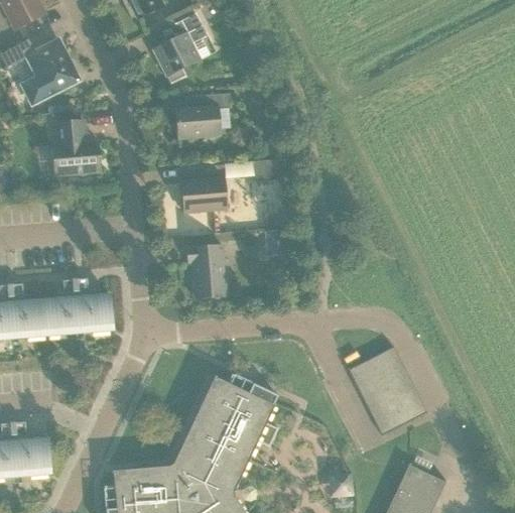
[(44,15),(37,0),(0,0),(0,3),(1,3),(14,30),(44,15)]
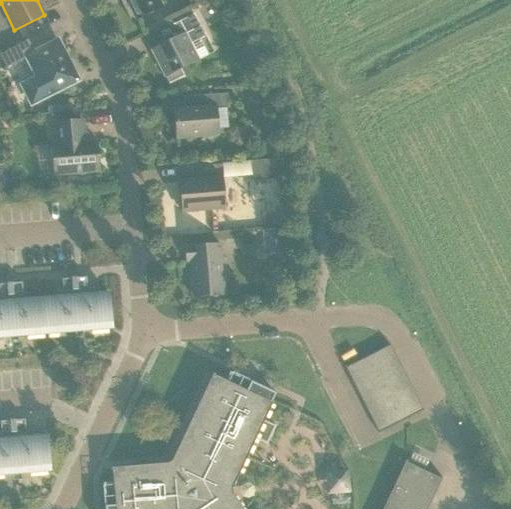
[(127,0),(128,2),(124,5),(131,18),(135,16),(136,19),(161,6),(158,0),(127,0)]
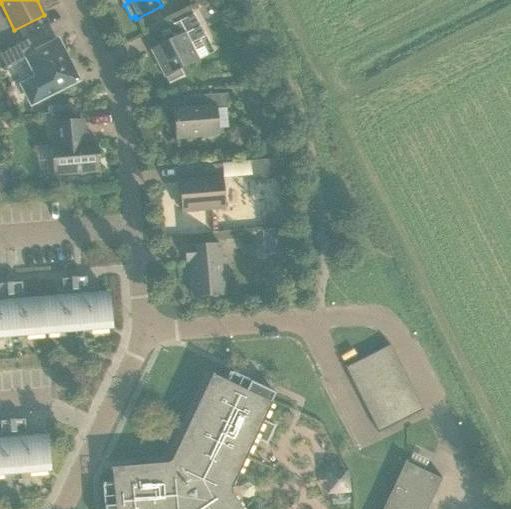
[(179,69),(197,59),(189,43),(205,36),(193,14),(172,25),(178,36),(152,50),(169,83),(183,76),(179,69)]
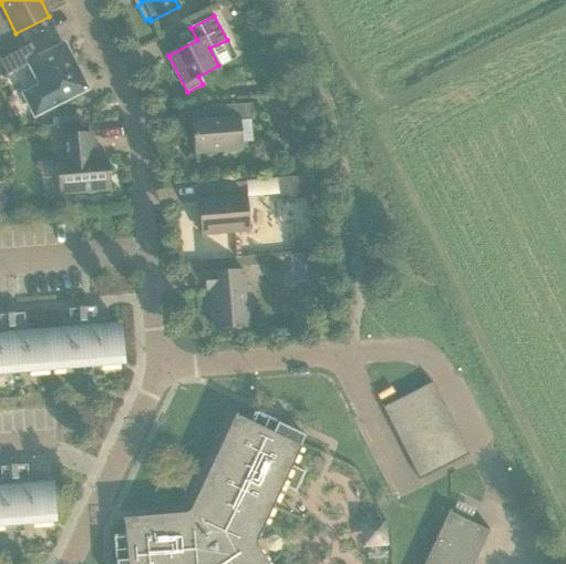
[(82,74),(78,73),(64,44),(38,58),(31,43),(0,59),(0,60),(7,75),(30,63),(41,85),(24,94),(35,115),(86,89),(84,85),(86,82),(82,74)]
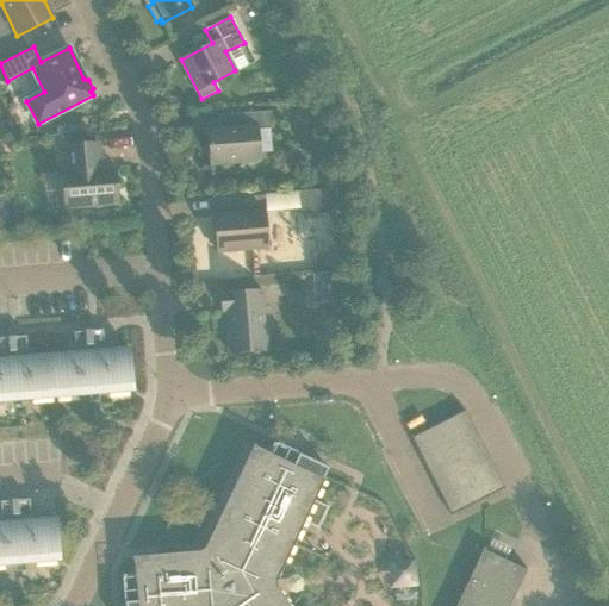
[(0,107),(5,119),(19,113),(10,94),(0,98),(0,107)]
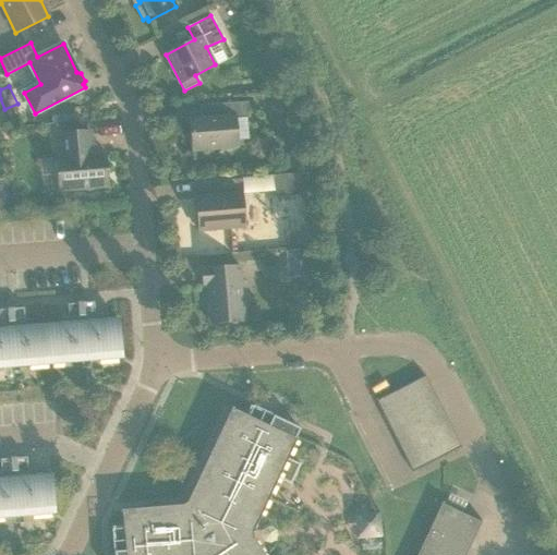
[(189,121),(192,149),(238,145),(235,118),(247,117),(246,101),(200,106),(201,120),(189,121)]
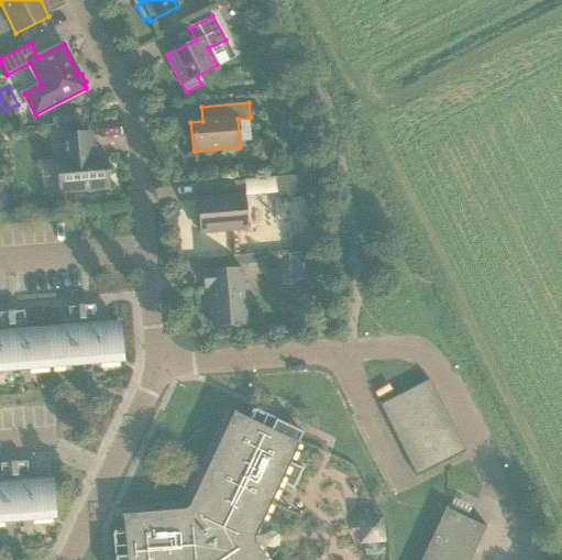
[(75,120),(74,107),(56,108),(57,121),(75,120)]
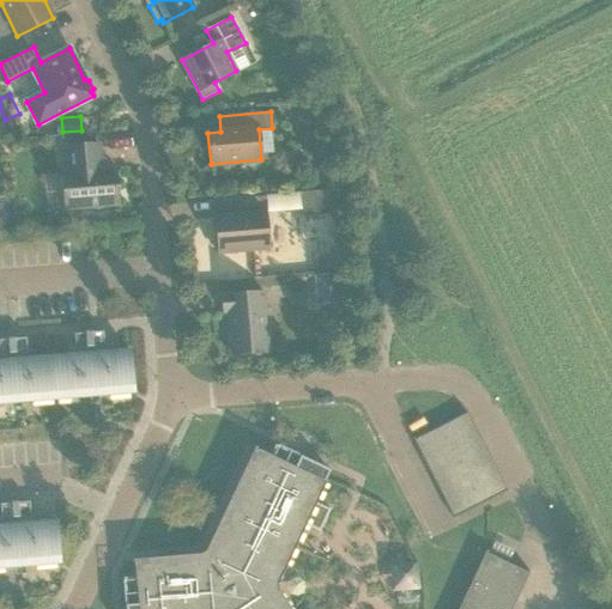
[(117,205),(115,168),(102,169),(100,144),(67,147),(70,172),(62,172),(66,209),(117,205)]
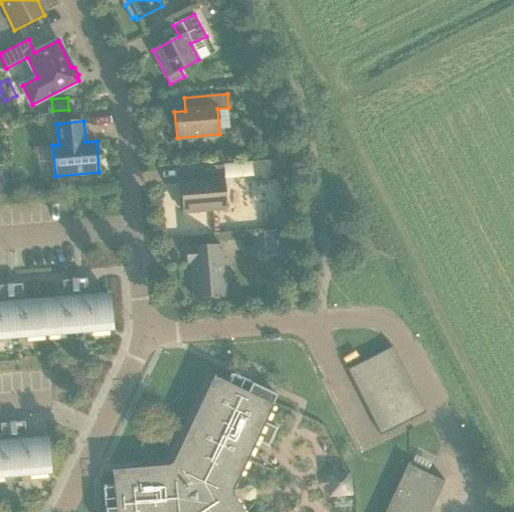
[(278,140),(266,141),(267,153),(279,152),(278,140)]
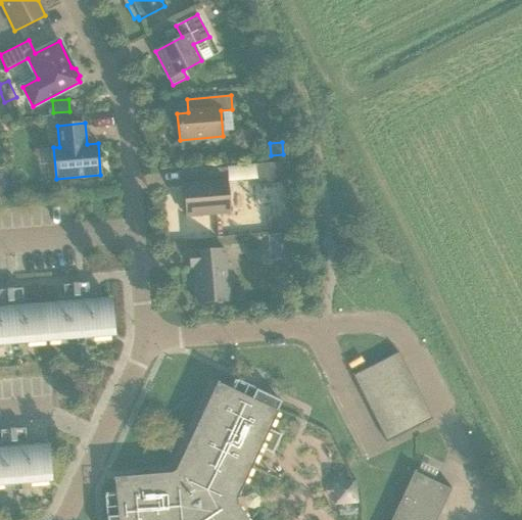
[(217,162),(218,177),(246,176),(246,160),(217,162)]
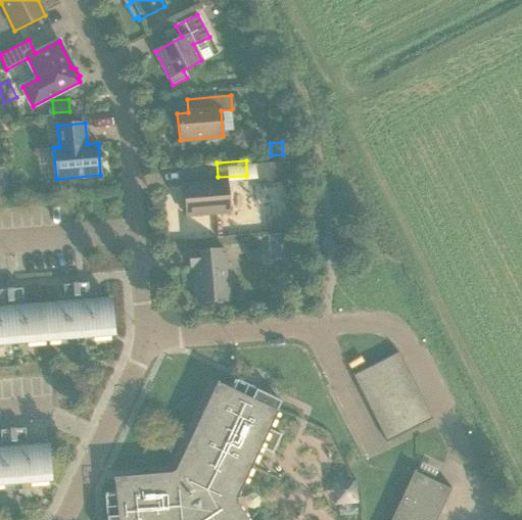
[(255,163),(257,184),(283,182),(282,161),(255,163)]
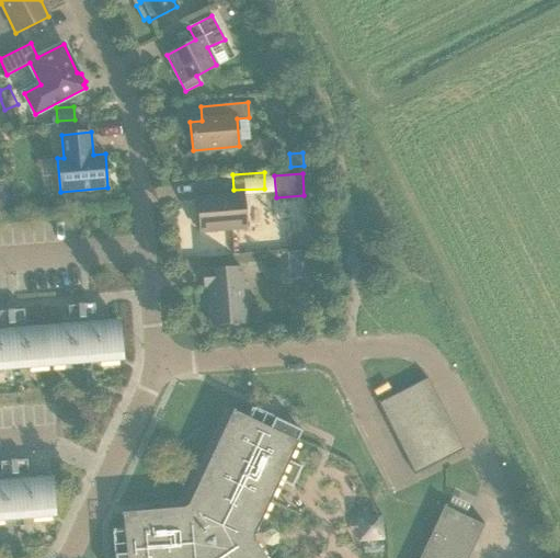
[(196,198),(200,231),(246,227),(242,194),(196,198)]
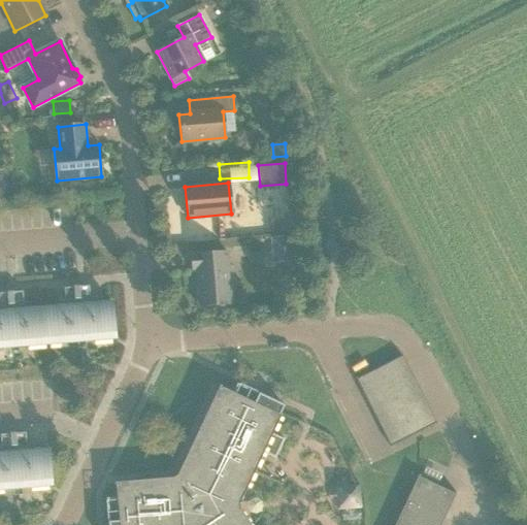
[(294,233),(272,235),(273,248),(295,247),(294,233)]
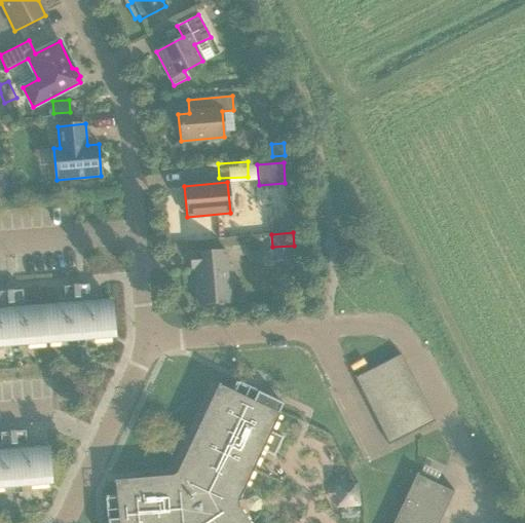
[(195,267),(198,304),(230,301),(226,251),(190,254),(191,268),(195,267)]
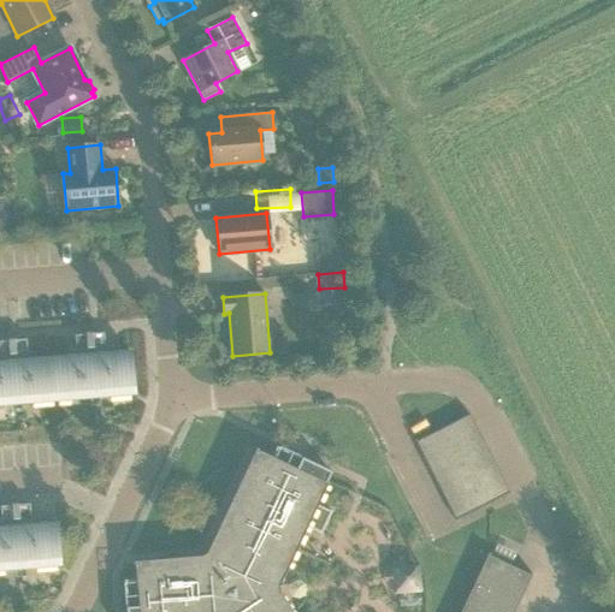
[(55,358),(59,400),(136,394),(132,352),(107,355),(106,332),(76,336),(77,356),(55,358)]
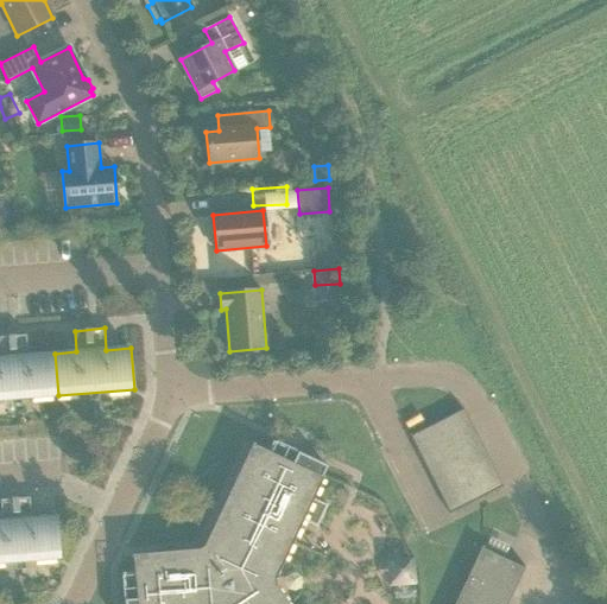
[(0,400),(58,395),(55,354),(27,356),(26,335),(0,336),(0,400)]
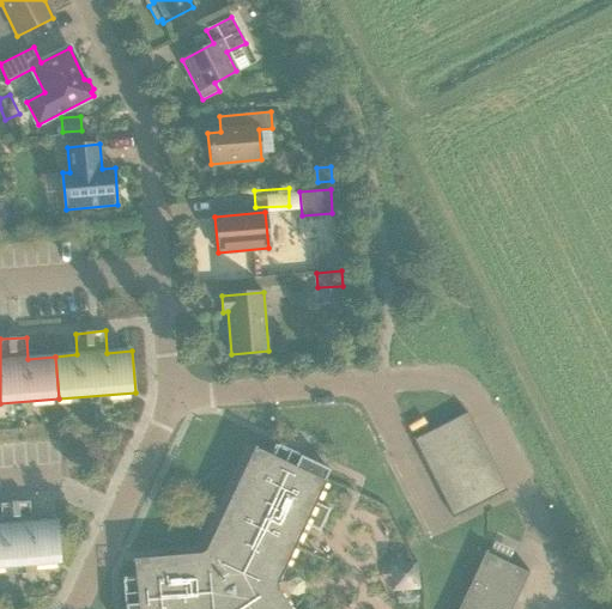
[(440,424),(447,437),(473,424),(466,409),(440,424)]
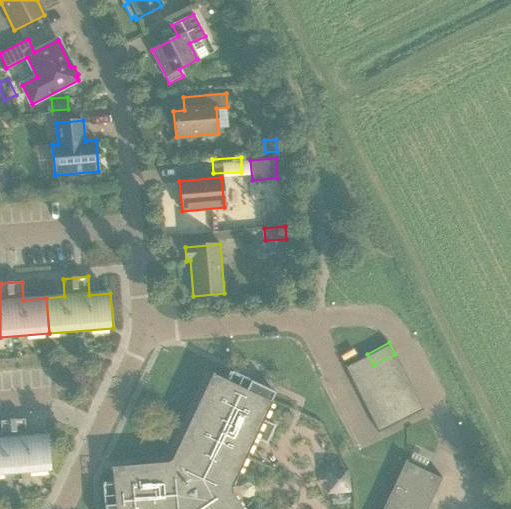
[(345,365),(350,376),(373,365),(367,354),(345,365)]
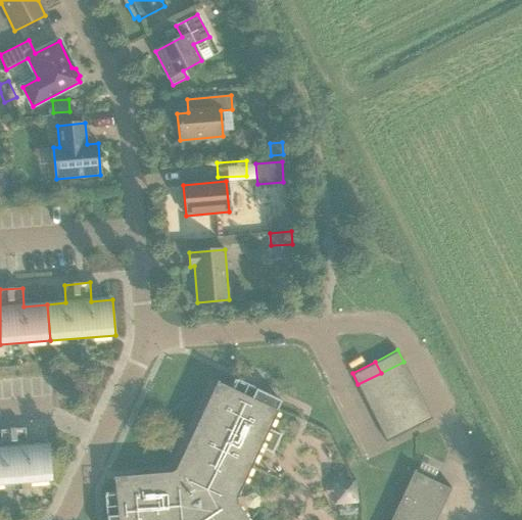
[(381,373),(386,384),(409,373),(404,362),(381,373)]
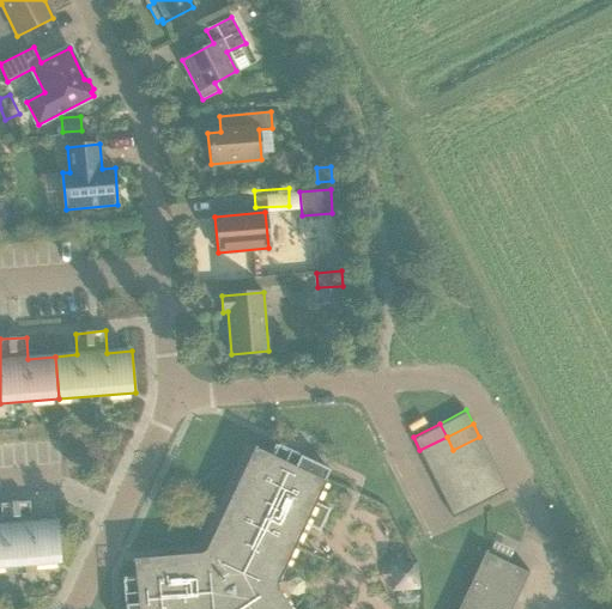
[(419,450),(426,463),(453,450),(447,437),(419,450)]
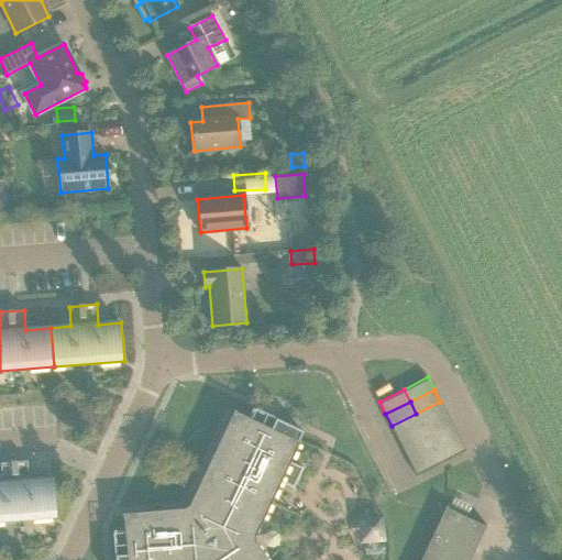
[(416,414),(422,426),(447,414),(440,402),(416,414)]
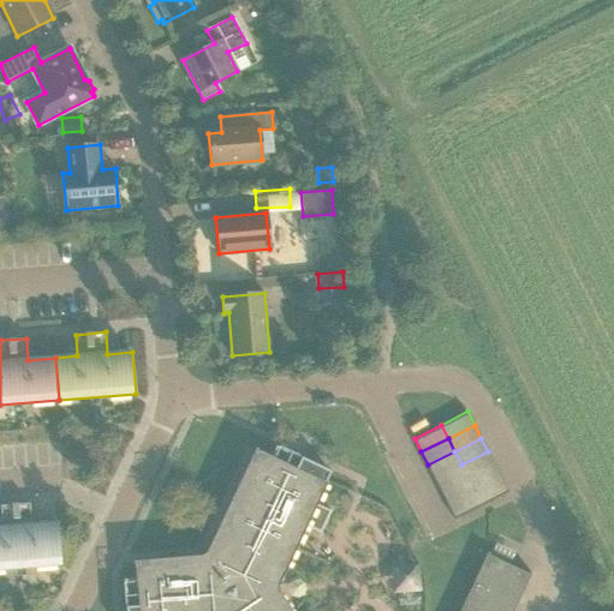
[(513,610),(532,571),(488,551),(459,610),(292,610),(278,591),(309,523),(322,529),(332,509),(320,503),(329,480),(328,479),(333,469),(278,444),(273,455),(258,449),(260,448),(258,447),(207,553),(135,559),(135,562),(136,562),(137,576),(125,577),(127,610),(513,610)]
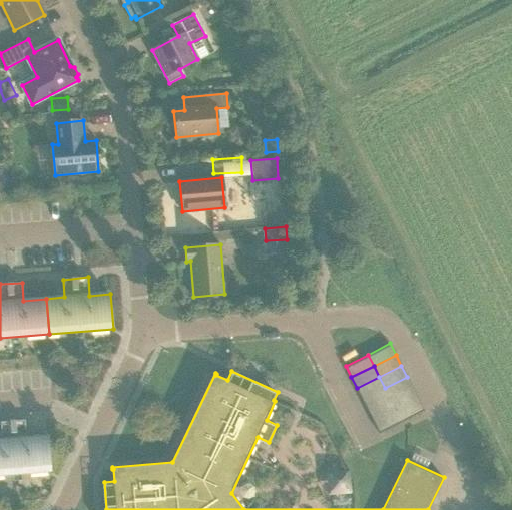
[(357,388),(363,400),(385,388),(379,377),(357,388)]
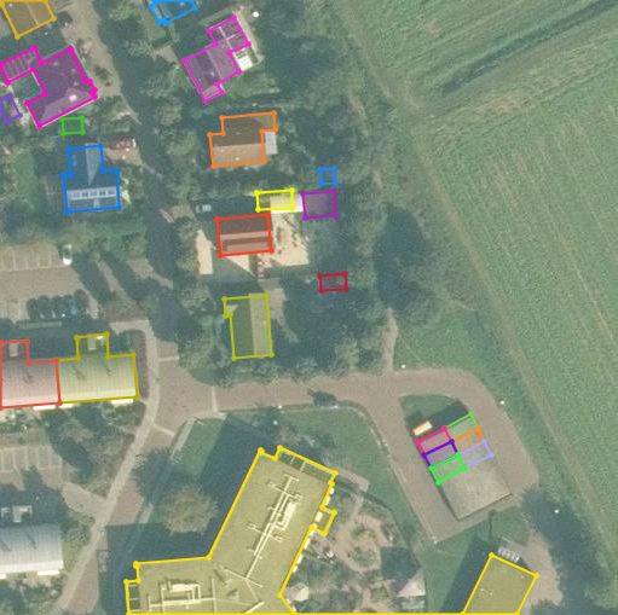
[(465,468),(472,482),(498,468),(491,454),(465,468)]
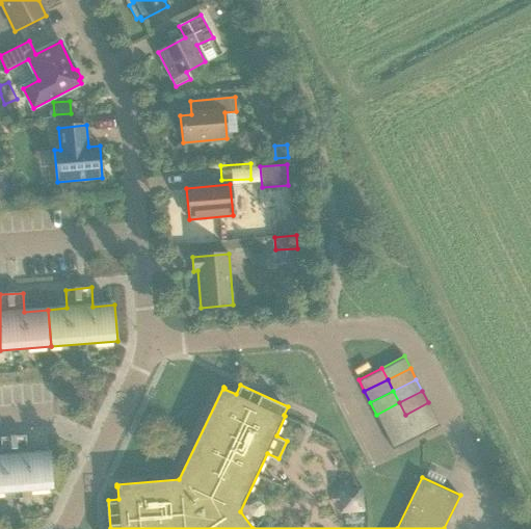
[(376,415),(382,426),(405,415),(399,402),(376,415)]
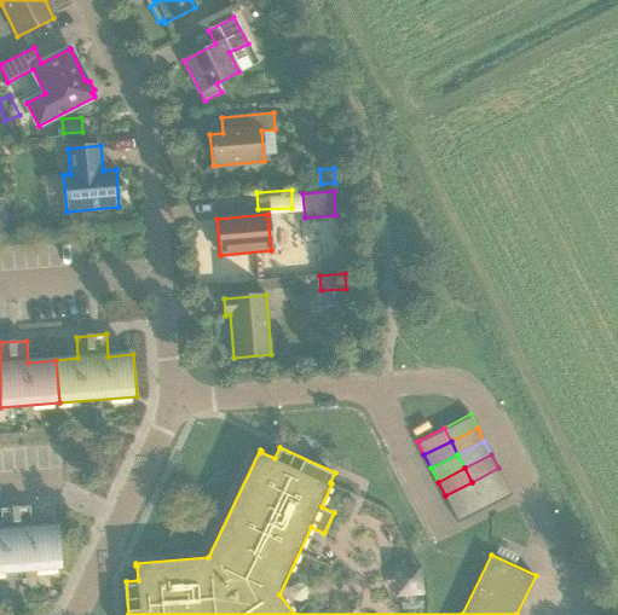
[(472,482),(478,495),(506,481),(498,468),(472,482)]
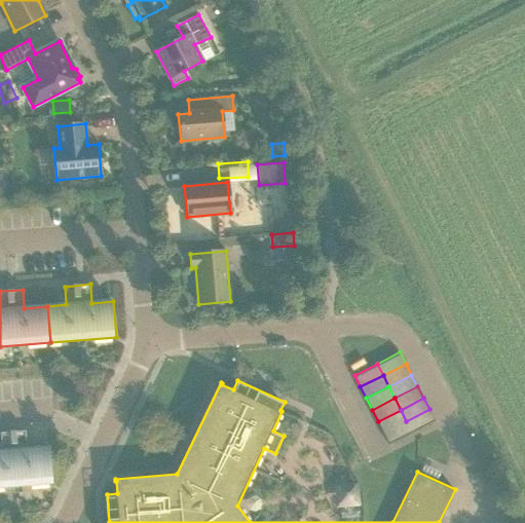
[(406,421),(412,433),(435,421),(429,409),(406,421)]
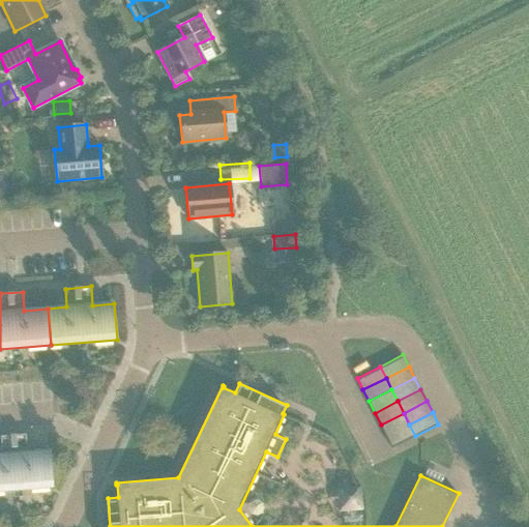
[(381,425),(386,436),(409,425),(404,413),(381,425)]
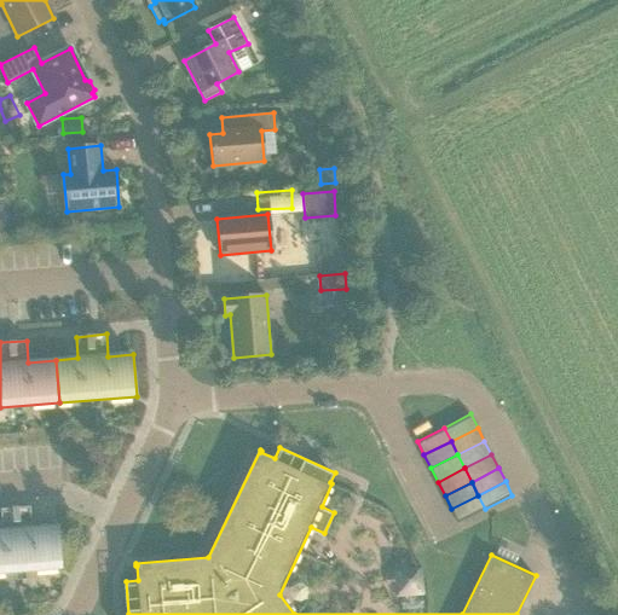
[(451,509),(458,522),(485,509),(478,495),(451,509)]
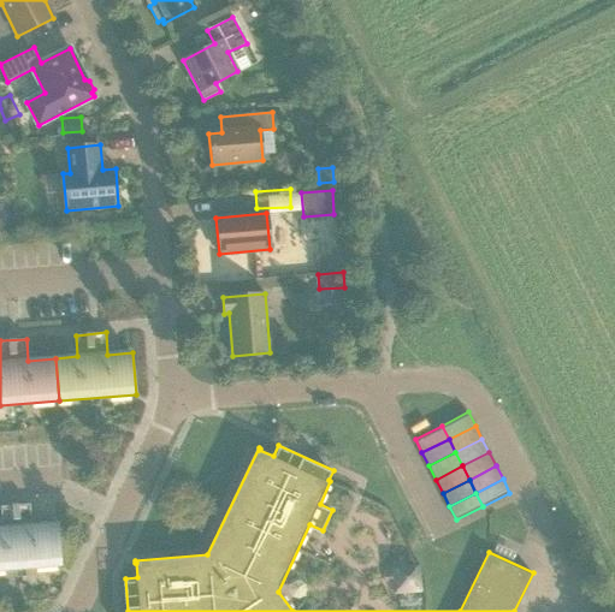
[(3,528),(0,528),(0,570),(60,565),(57,523),(33,526),(31,505),(1,507),(3,528)]
